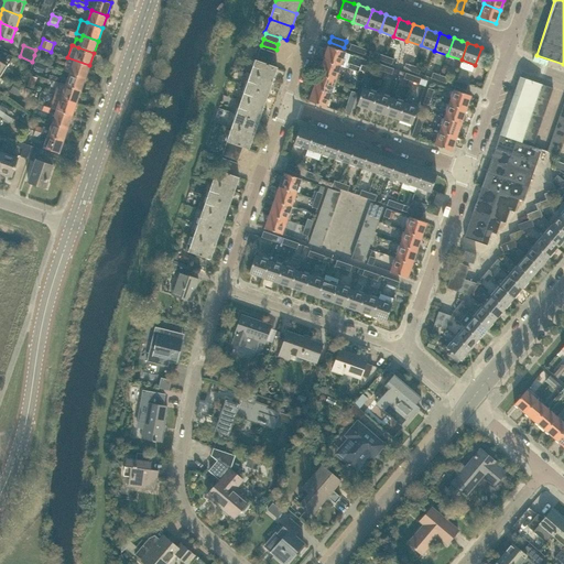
[(340,66),(345,52),(328,45),(323,60),(340,66)]
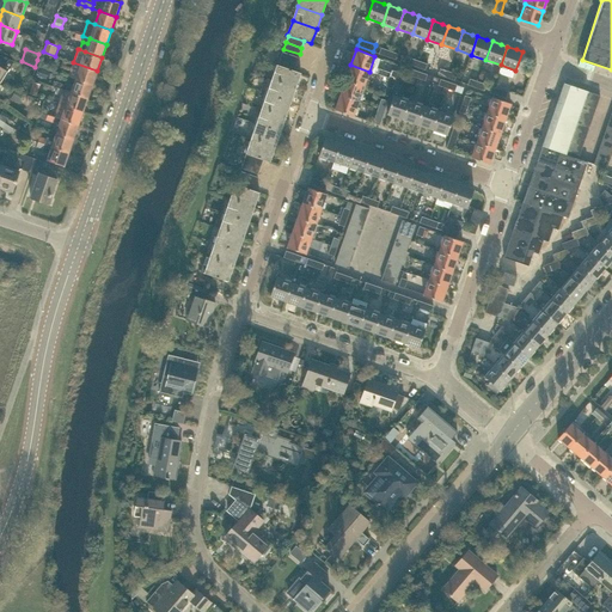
[(297,65),(299,57),(283,51),(280,59),(297,65)]
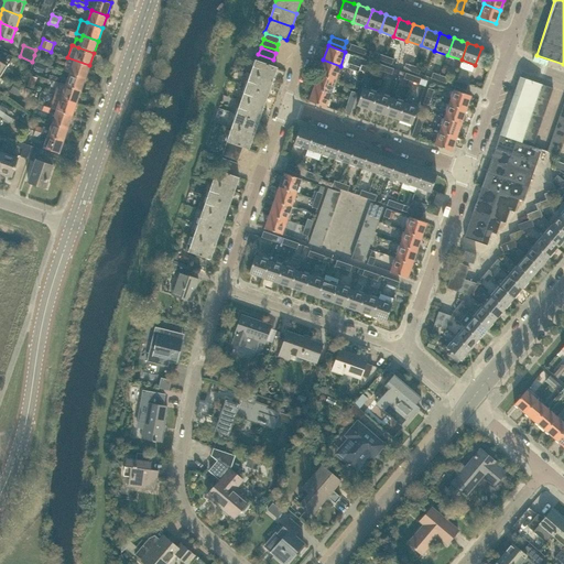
[(0,76),(13,56),(0,50),(0,76)]
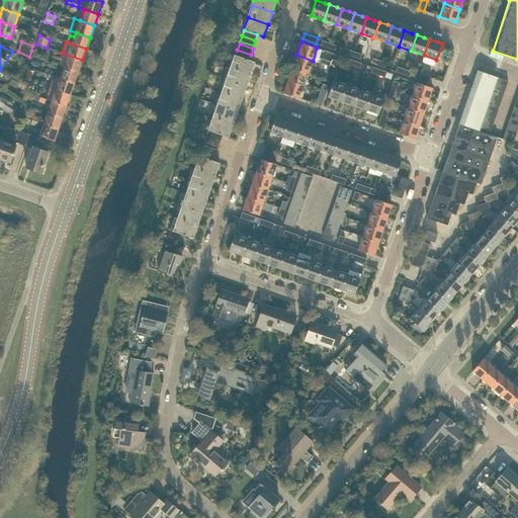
[(249,60),(251,55),(237,50),(236,55),(249,60)]
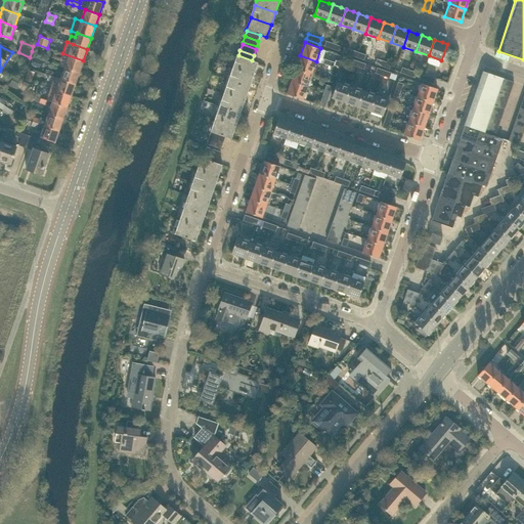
[(79,73),(83,60),(62,53),(58,66),(64,68),(79,73)]
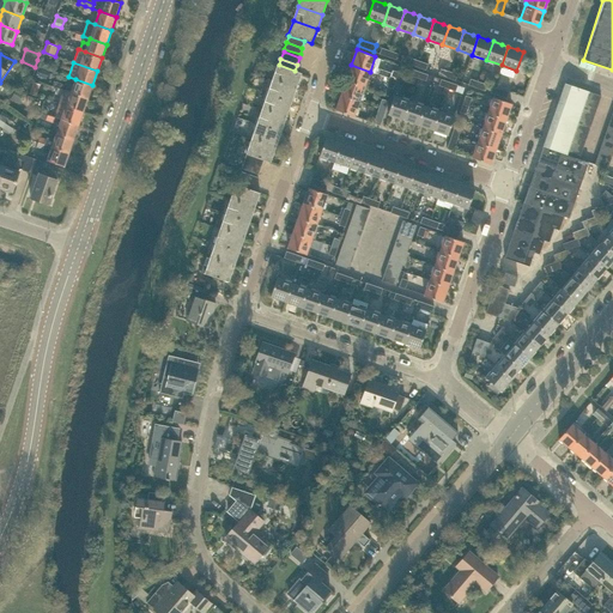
[(439,74),(441,68),(442,65),(436,62),(432,72),(439,74)]
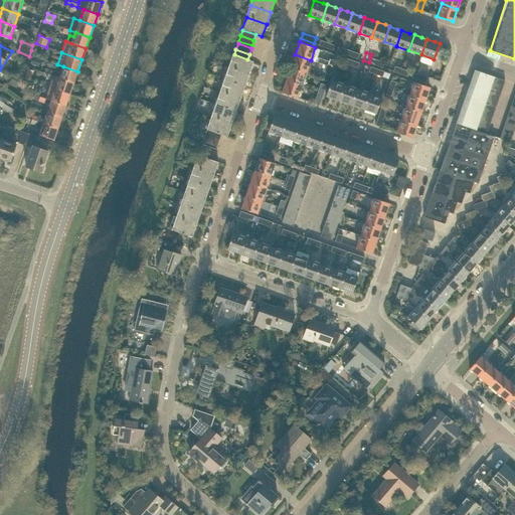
[(247,59),(234,54),(233,54),(228,67),(248,74),(253,61),(247,59)]
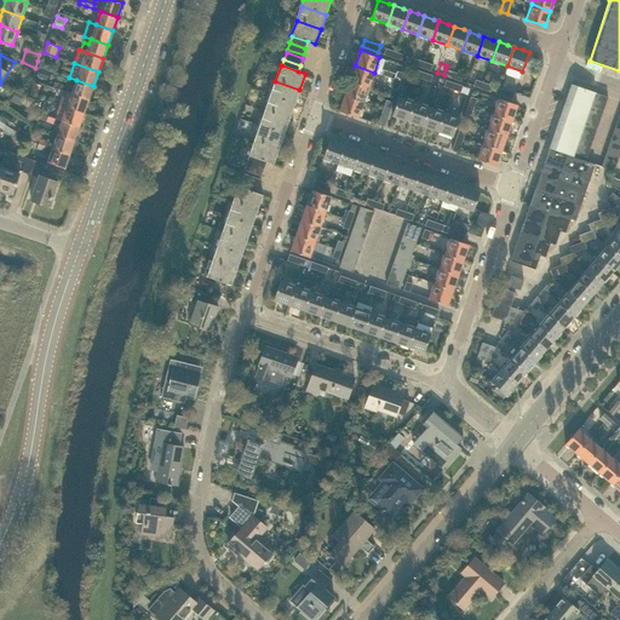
[(369,87),(374,73),(355,65),(350,80),(369,87)]
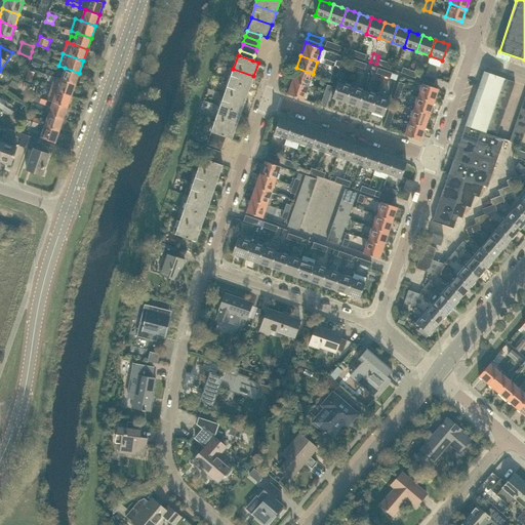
[(40,67),(42,61),(35,58),(33,65),(40,67)]
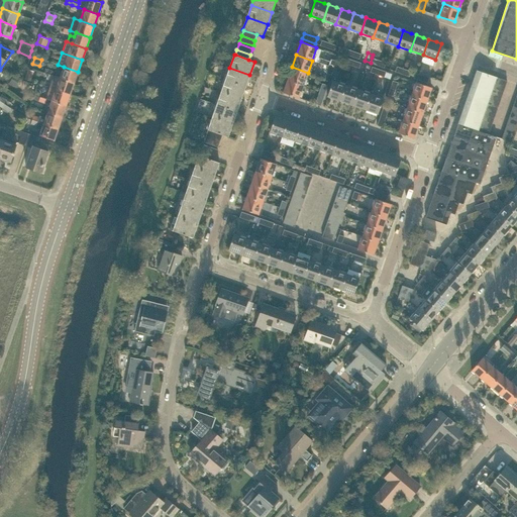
[(74,83),(78,72),(64,67),(60,78),(74,83)]
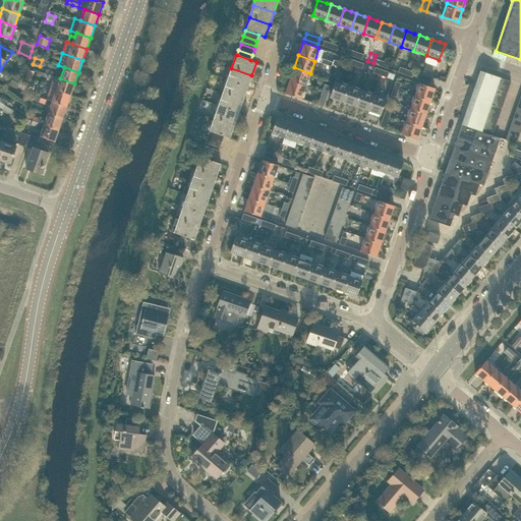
[(305,85),(310,73),(294,67),(290,80),(305,85)]
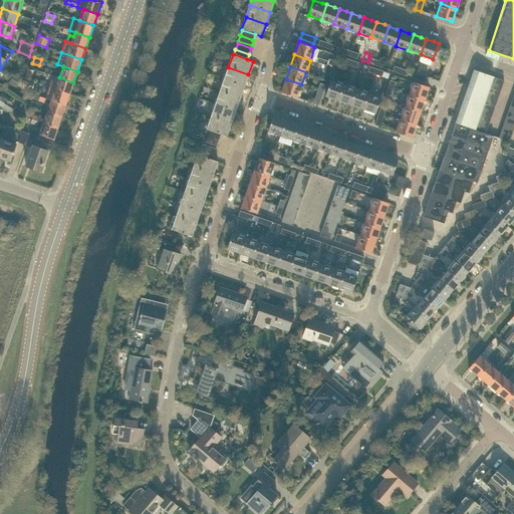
[(244,86),(248,74),(228,67),(224,79),(244,86)]
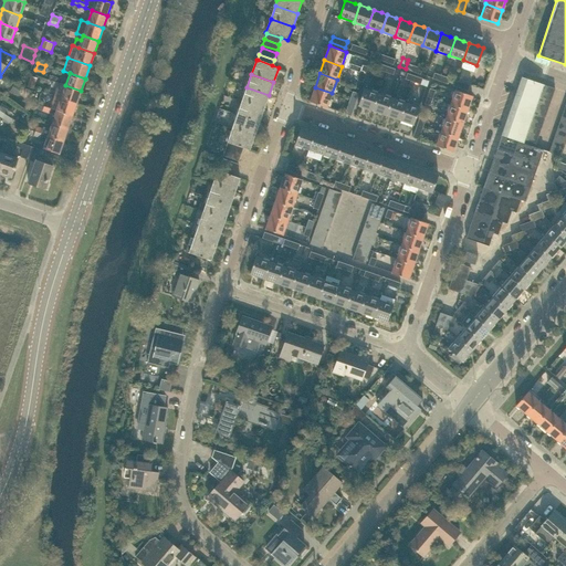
[(34,87),(38,77),(31,75),(28,85),(34,87)]
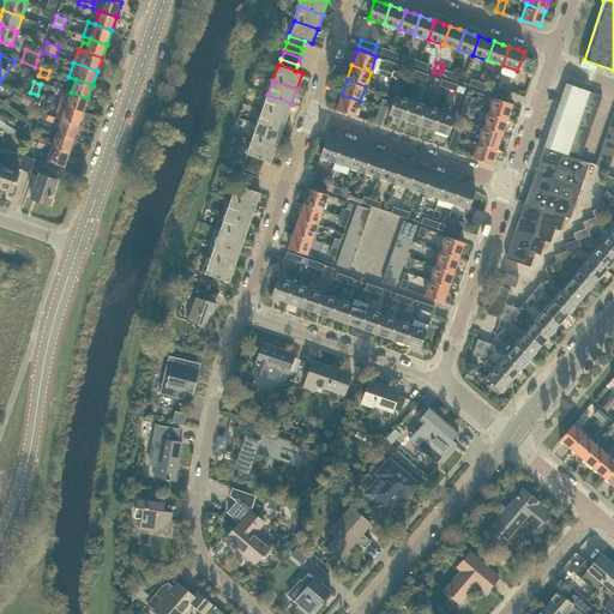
[(567,155),(570,149),(572,143),(575,136),(577,130),(578,124),(581,118),(583,110),(585,104),(588,98),(590,91),(566,83),(543,146),(567,155)]
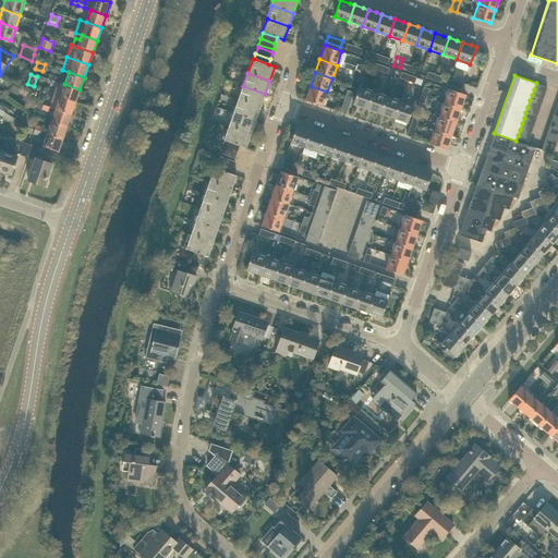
[(463,83),(449,79),(447,84),(461,89),(463,83)]
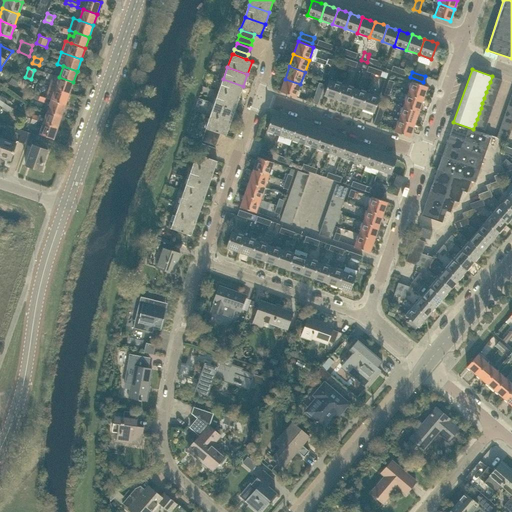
[(73,82),(59,77),(54,75),(50,86),(55,88),(69,93),(73,82)]
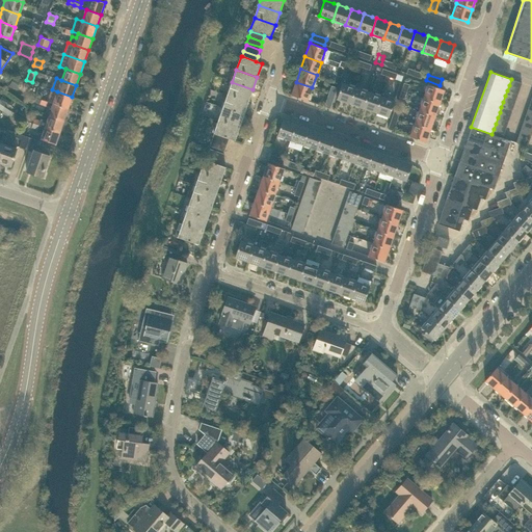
[(520,88),(522,83),(511,79),(509,85),(520,88)]
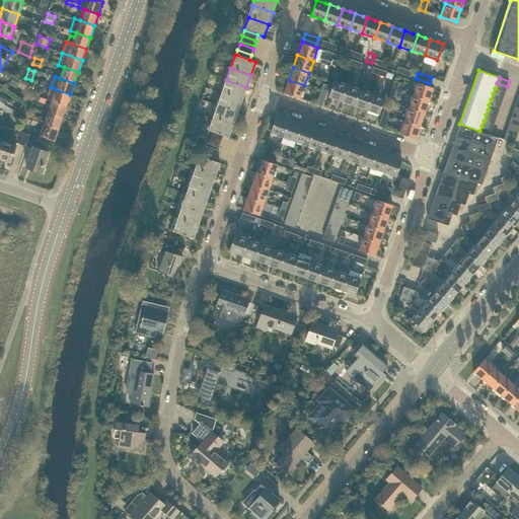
[(242,99),(246,87),(226,80),(222,92),(242,99)]
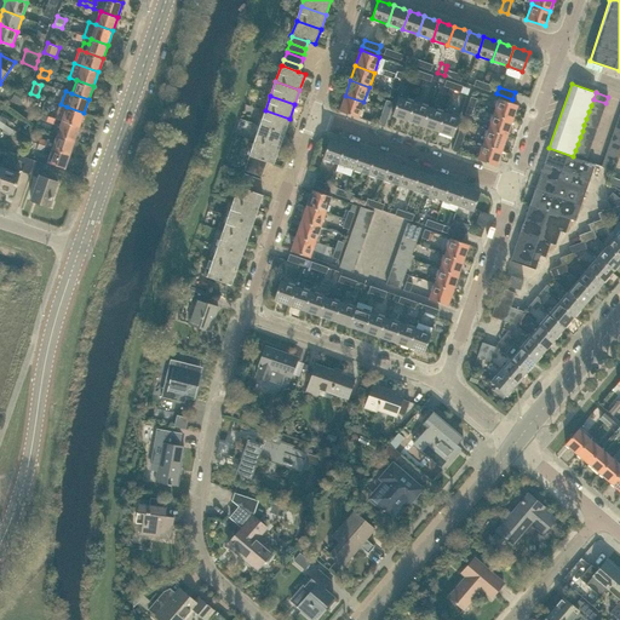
[(359,118),(363,102),(345,96),(339,110),(359,118)]
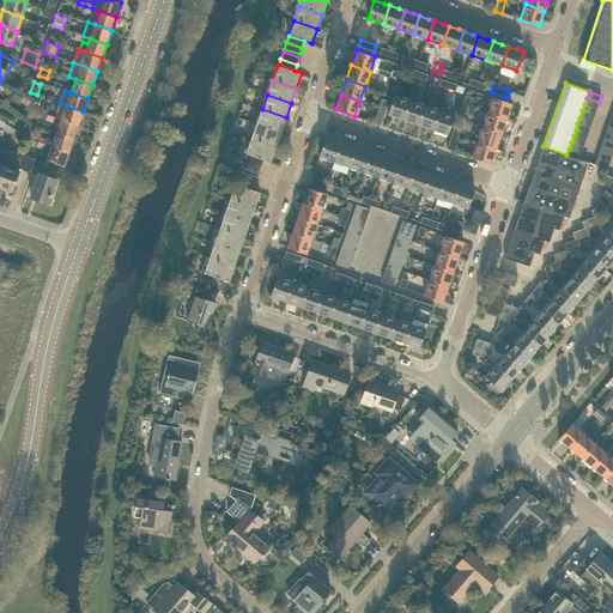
[(410,101),(395,96),(394,95),(388,114),(404,120),(410,101)]
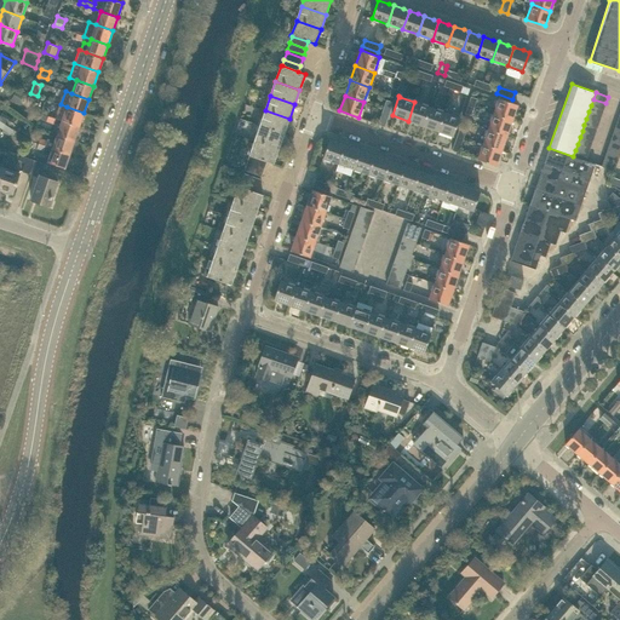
[(512,120),(517,104),(499,98),(493,114),(512,120)]
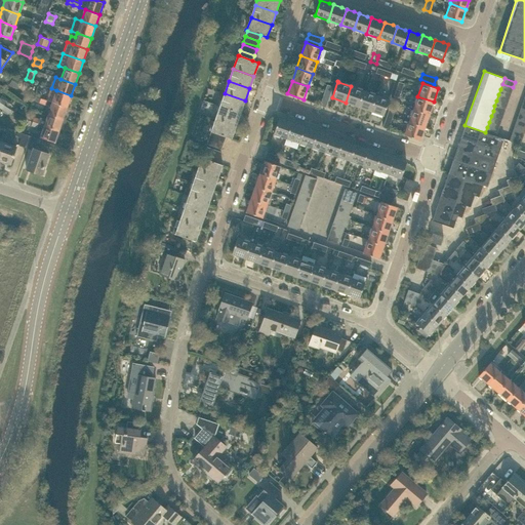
[(324,92),(330,94),(333,86),(327,84),(324,92)]
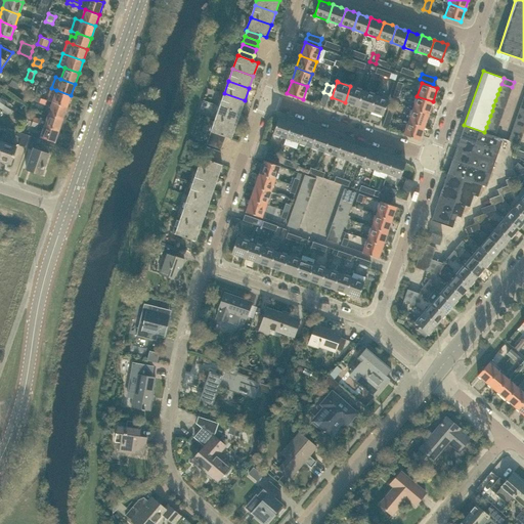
[(510,93),(512,87),(501,84),(499,89),(510,93)]
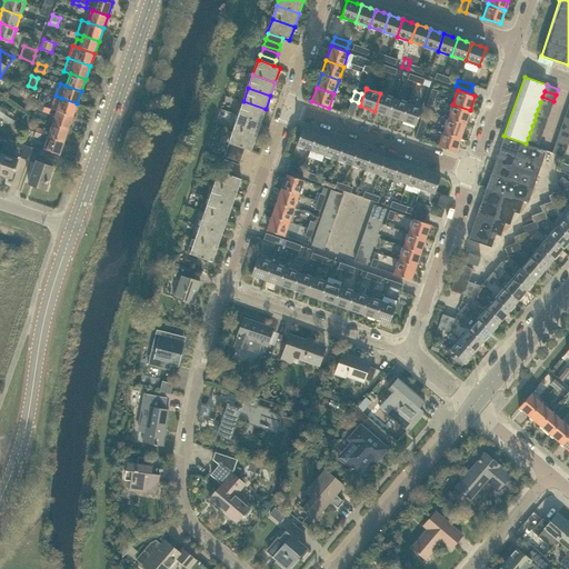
[(388,116),(395,98),(380,93),(375,111),(388,116)]
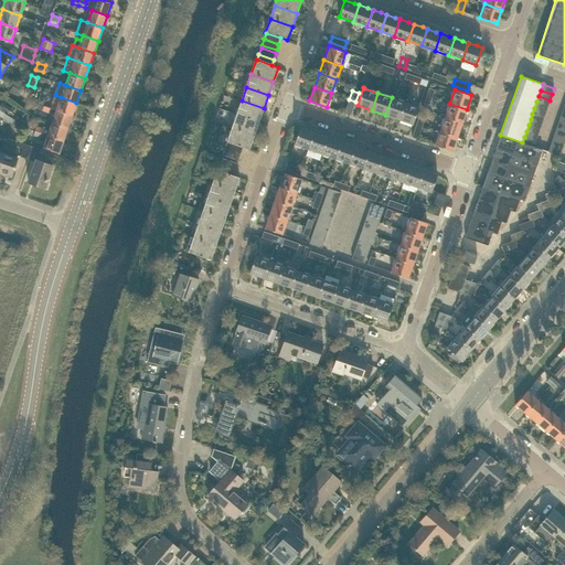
[(76,103),(61,97),(55,95),(51,108),(56,110),(73,115),(76,103)]
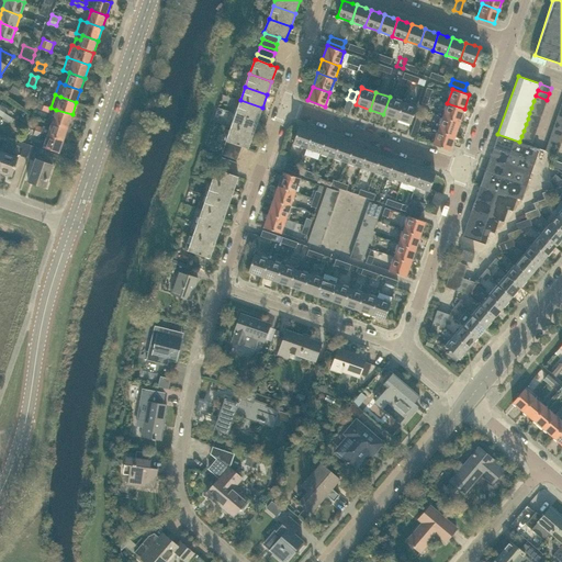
[(544,105),(547,100),(536,96),(534,101),(544,105)]
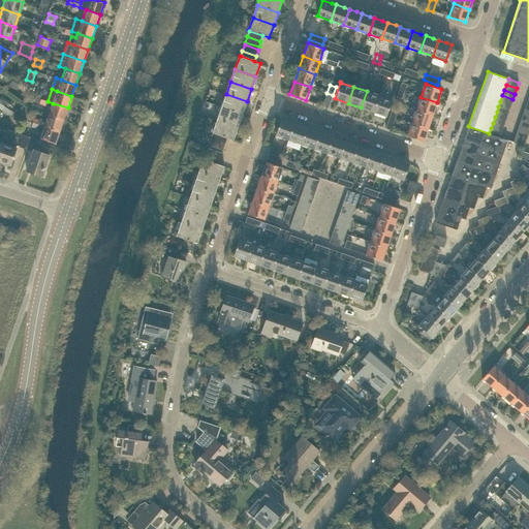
[(373,112),(379,96),(367,91),(361,107),(373,112)]
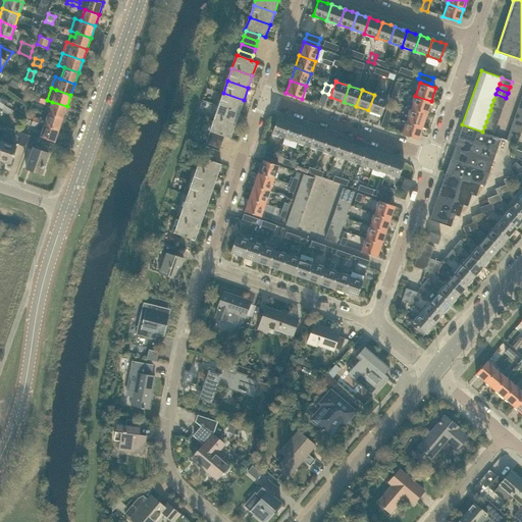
[(324,106),(328,94),(322,92),(318,105),(324,106)]
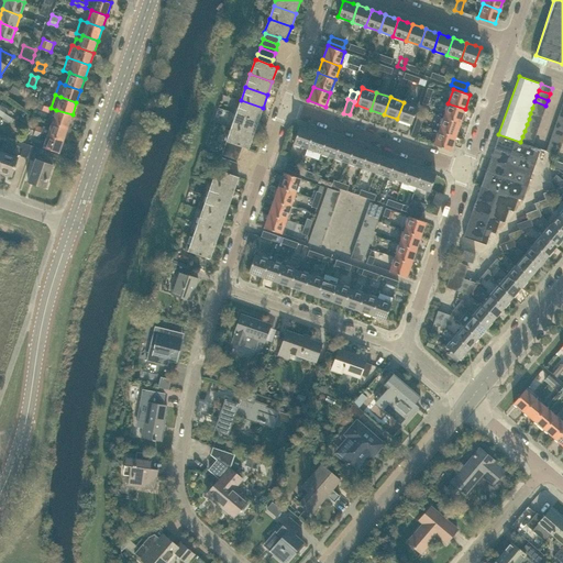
[(258,121),(263,108),(241,100),(235,113),(258,121)]
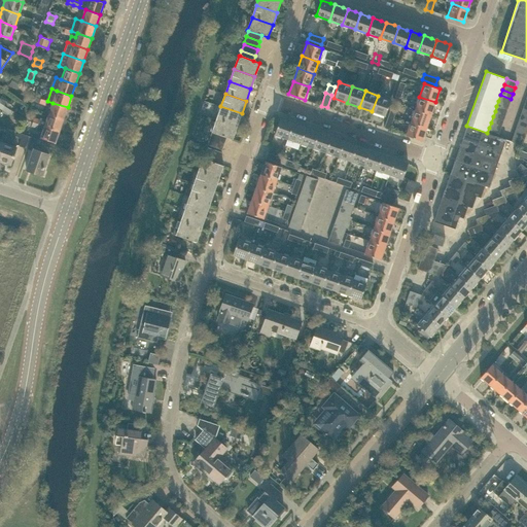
[(508,104),(511,99),(500,95),(498,101),(508,104)]
